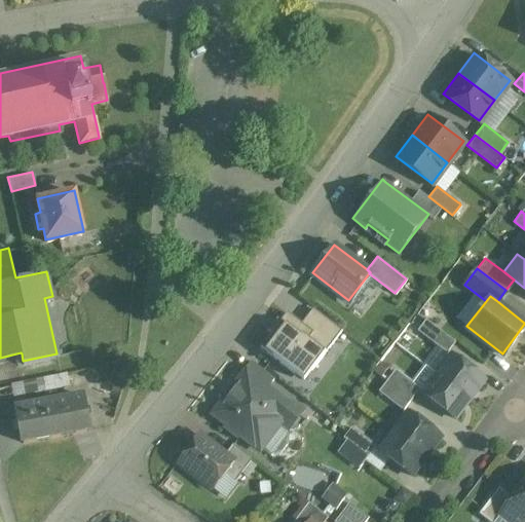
[(259,340),(297,371),(320,343),(282,312),(259,340)]
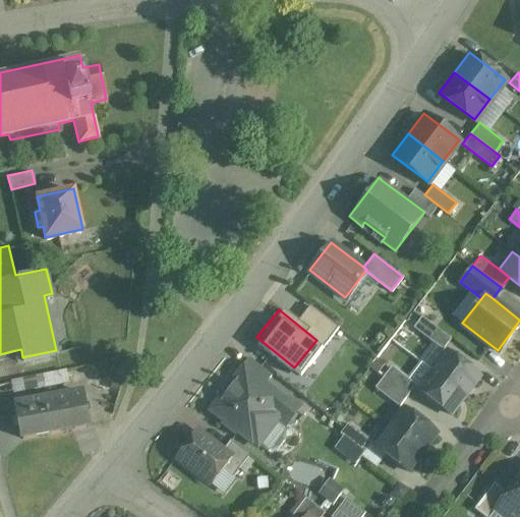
[(412,327),(414,328),(442,348),(450,338),(420,316),(412,327)]
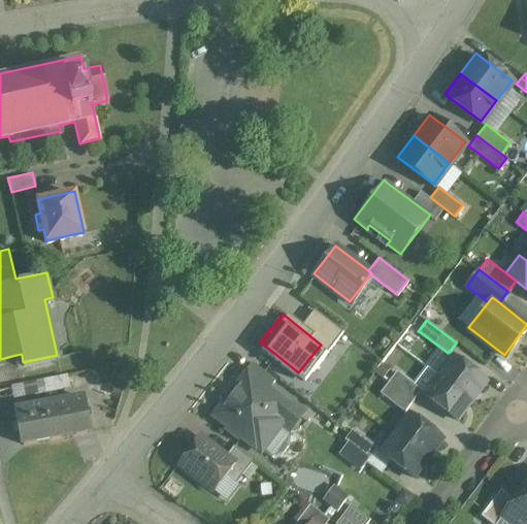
[(485,381),(483,379),(468,367),(468,365),(463,361),(461,362),(453,355),(438,374),(470,399),(485,381)]
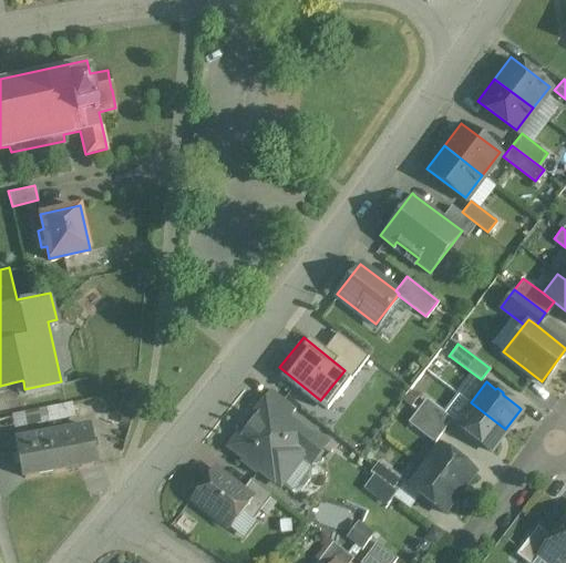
[(264,401),(265,399),(286,416),(295,406),(270,387),(260,399),(264,401)]
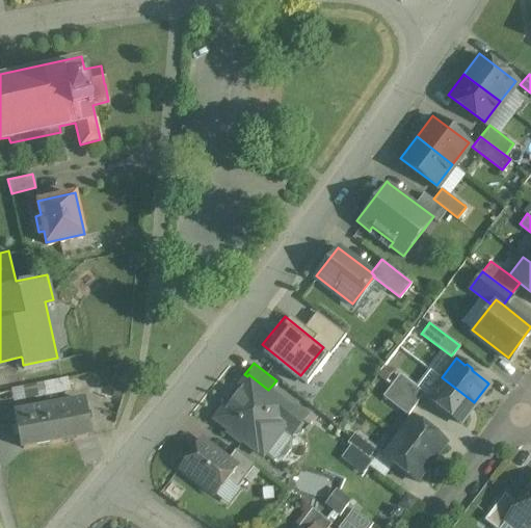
[(423,392),(399,373),(390,385),(415,402),(423,392)]
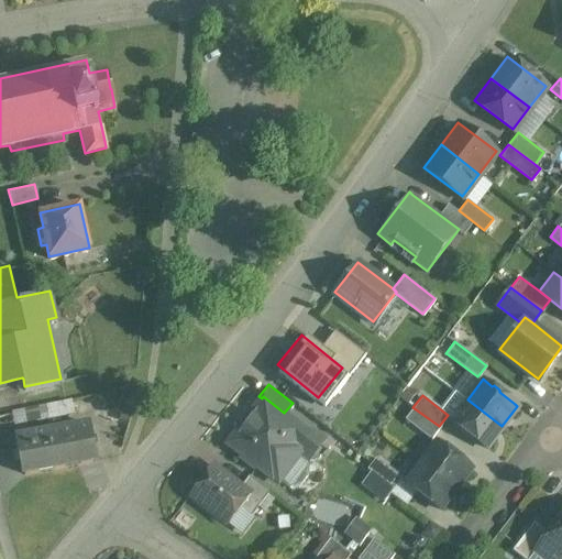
[(263,396),(262,398),(228,442),(268,472),(271,473),(277,478),(278,478),(290,488),(290,486),(290,485),(299,482),(307,472),(308,461),(322,440),(284,413),(263,396)]
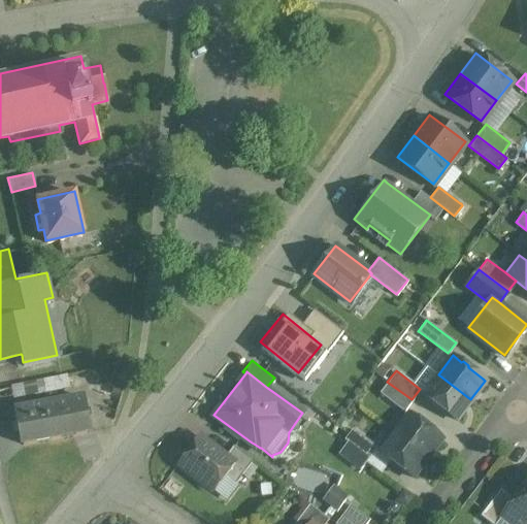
[(439,405),(451,414),(456,418),(470,399),(438,374),(424,393),(432,399),(431,401),(435,404),(437,405),(439,405)]
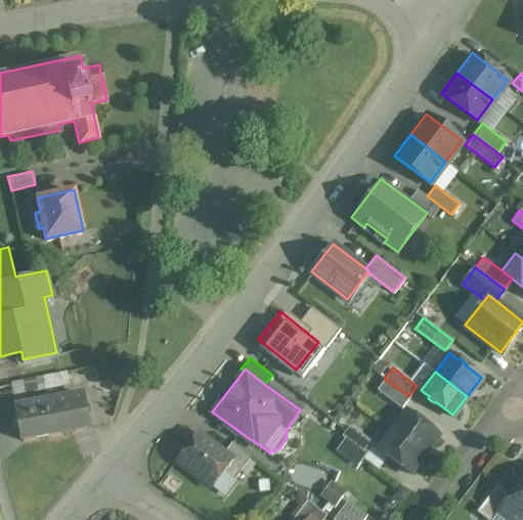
[(376,389),(400,407),(408,396),(384,379),(376,389)]
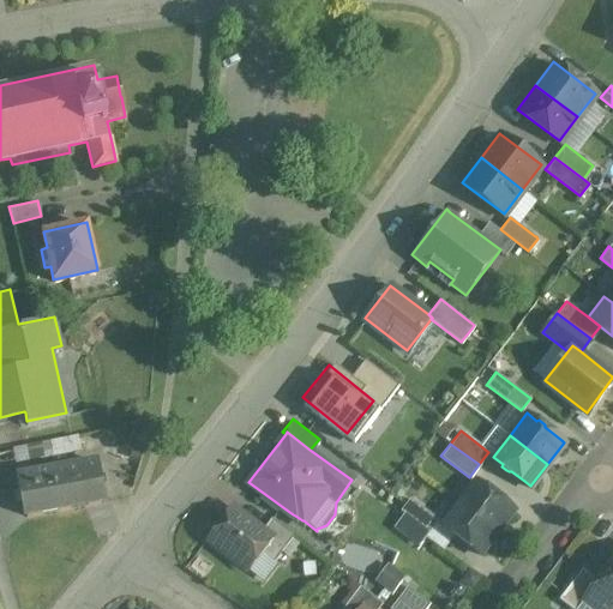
[(96,459),(34,471),(17,474),(24,513),(103,499),(96,459)]
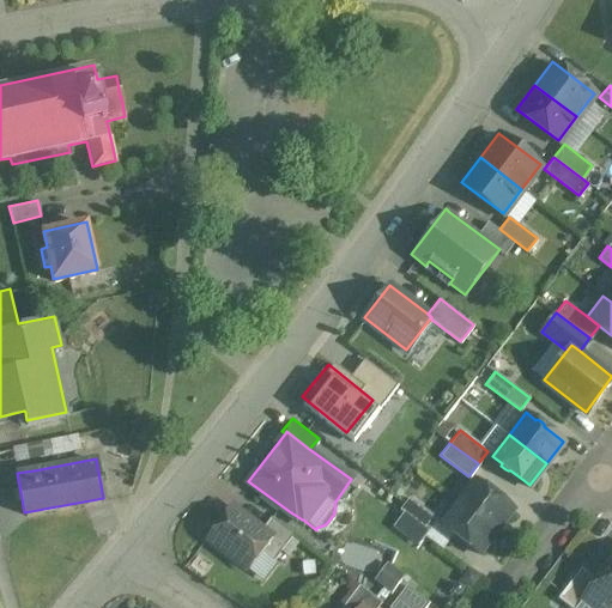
[(494,490),(489,487),(489,486),(486,485),(484,486),(474,479),(458,502),(496,529),(513,508),(494,493),(492,493),(494,490)]
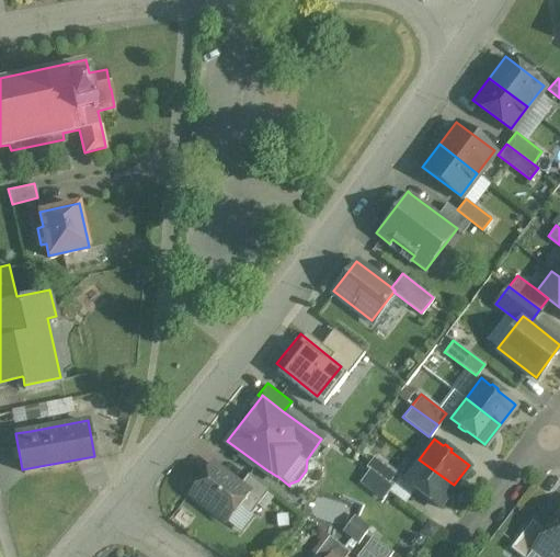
[(365,466),(384,480),(391,486),(400,474),(374,454),(365,466)]
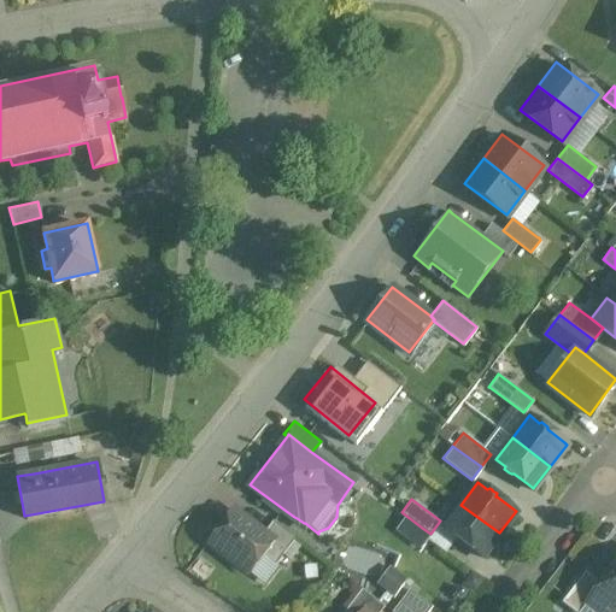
[(444,525),(482,554),(499,533),(461,505),(444,525)]
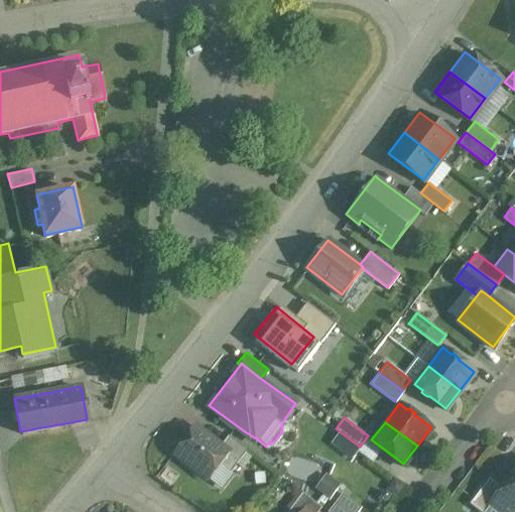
[(219,444),(194,425),(173,452),(208,478),(220,463),(229,452),(219,444)]
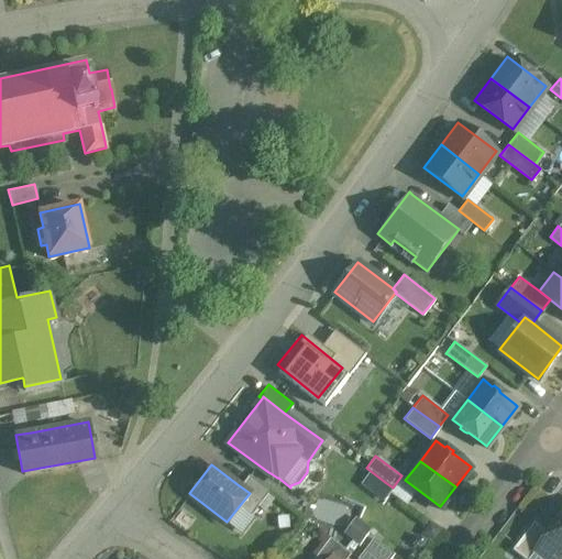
[(251,513),(268,490),(248,474),(239,485),(250,493),(240,505),(251,513)]
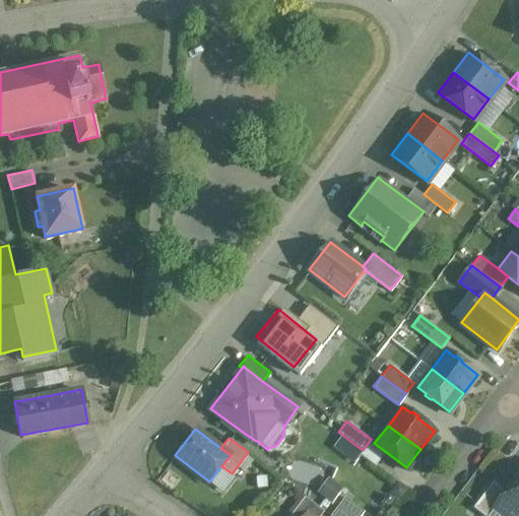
[(517,515),(518,514),(518,473),(506,491),(493,506),(506,515),(517,515)]
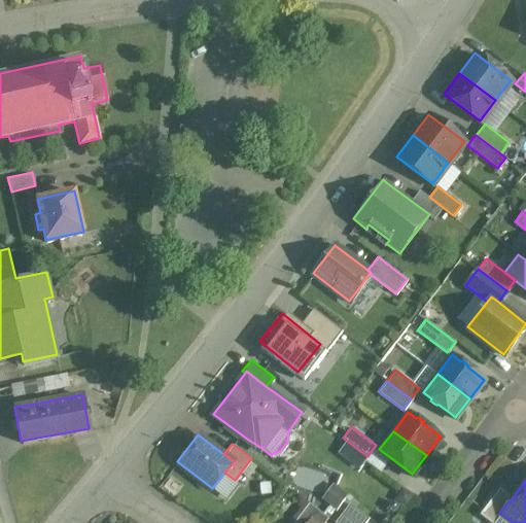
[(332,481),(321,496),(336,507),(347,491),(332,481)]
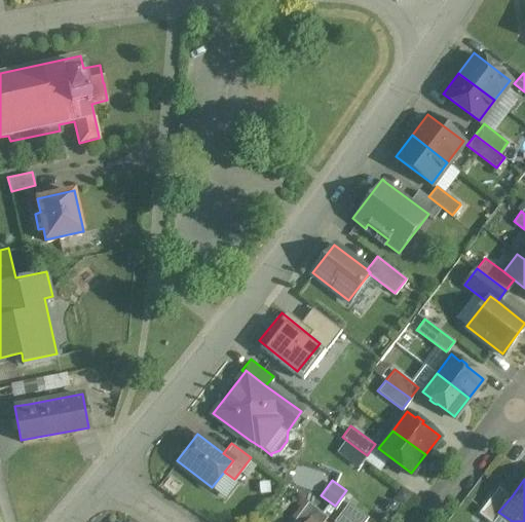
[(491,521),(498,512),(512,496),(498,486),(478,512),(491,521)]
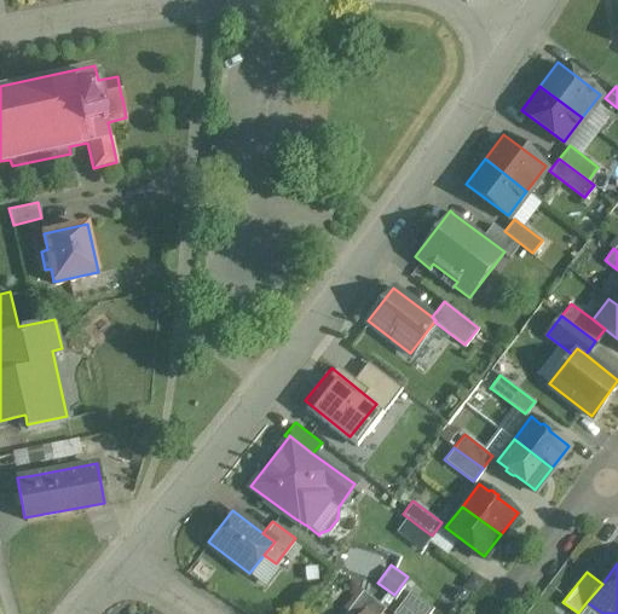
[(411,588),(393,610),(398,613),(426,613),(433,604),(411,588)]
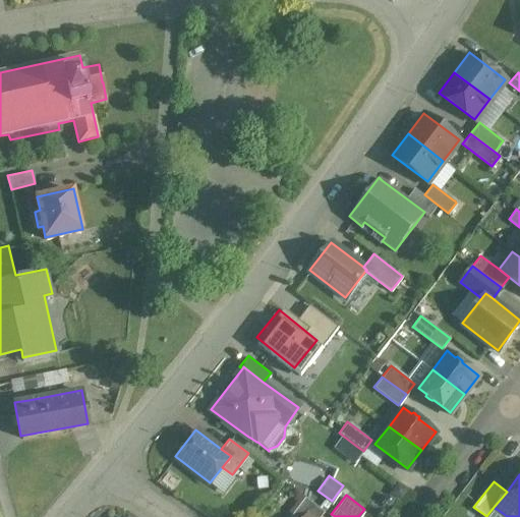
[(291,513),(296,516),(319,516),(324,511),(304,496),(291,513)]
